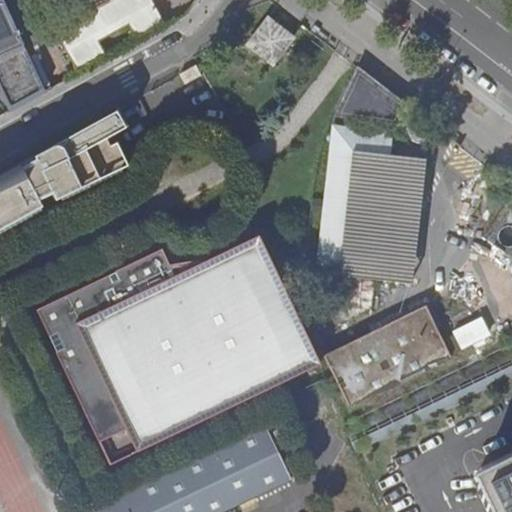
[(0,0),(26,54),(31,54),(42,49),(44,45),(43,40),(25,0),(0,0)]
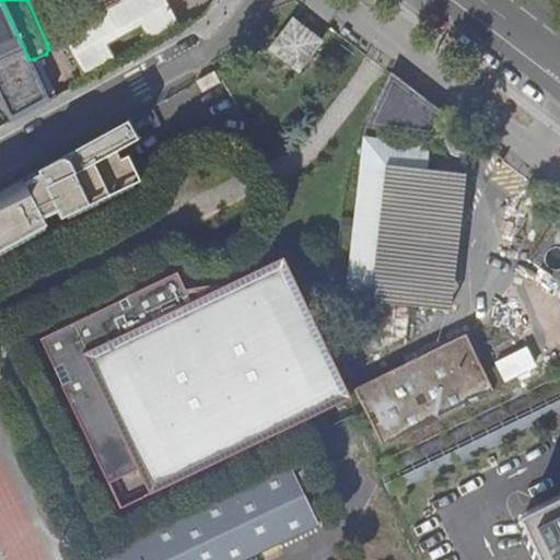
[(114,61),(105,46),(140,27),(149,43),(181,26),(165,0),(118,0),(56,34),(81,79),(114,61)]
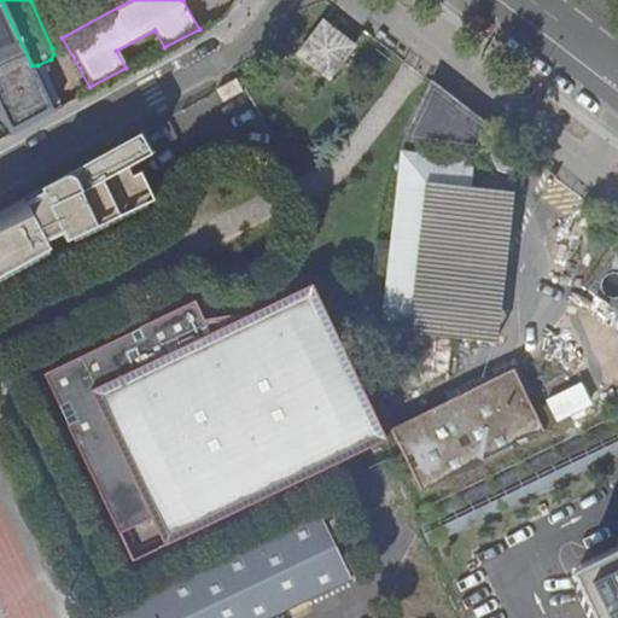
[(0,21),(0,120),(3,126),(41,108),(0,21)]
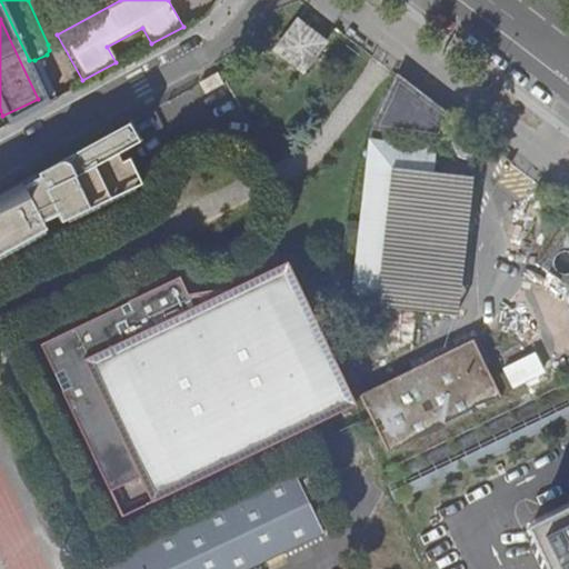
[(303,71),(326,42),(298,20),(276,50),(303,71)]
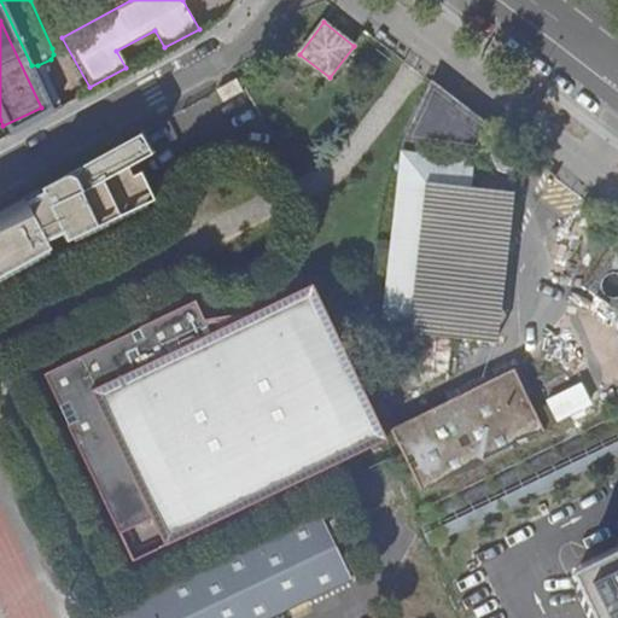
[(226,103),(244,93),(238,81),(220,91),(226,103)]
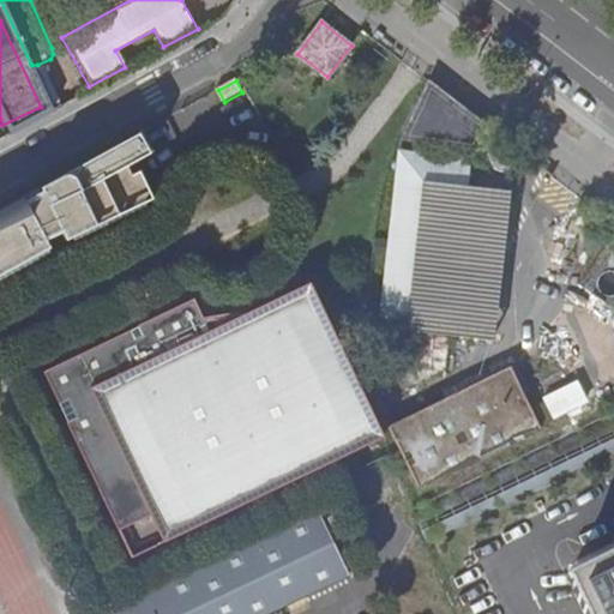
[(506,168),(519,154),(492,131),(493,130),(429,80),(403,143),(480,145),(506,168)]
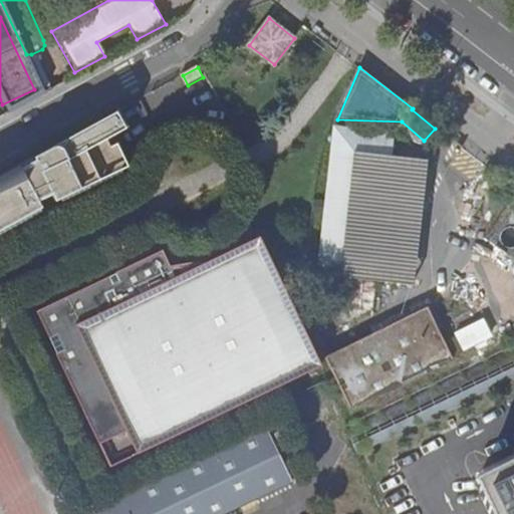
[(0,176),(0,225),(39,208),(36,201),(50,195),(53,202),(119,171),(123,163),(114,146),(85,162),(81,154),(108,136),(99,121),(63,141),(65,147),(58,150),(53,147),(18,166),(0,176)]
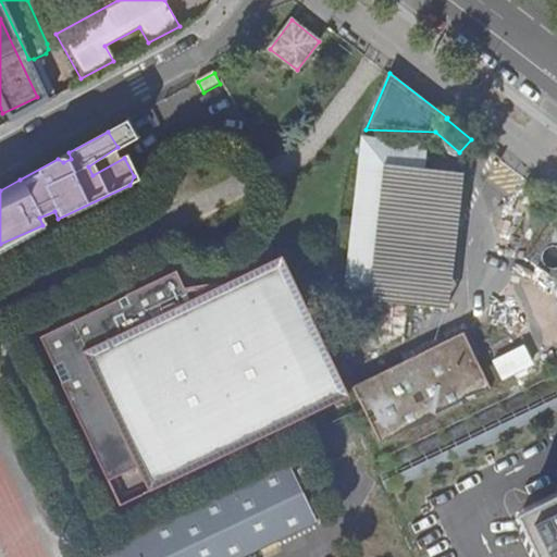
[(370,299),(448,307),(462,172),(384,163),(370,299)]
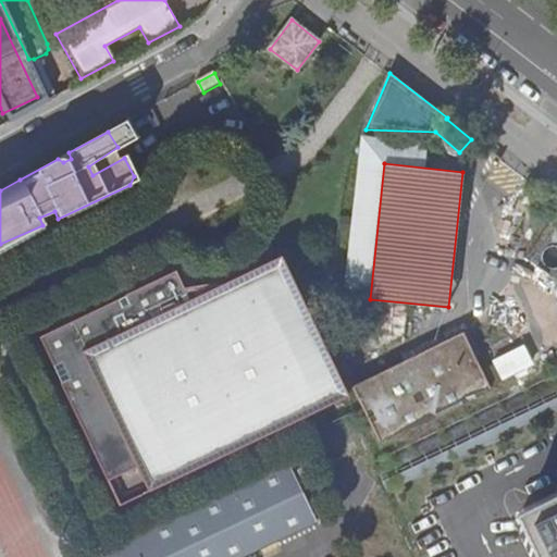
[(153,283),(36,337),(111,498),(140,484),(144,491),(346,397),(321,346),(279,257),(219,284),(212,284),(201,286),(184,291),(161,299),(153,283)]
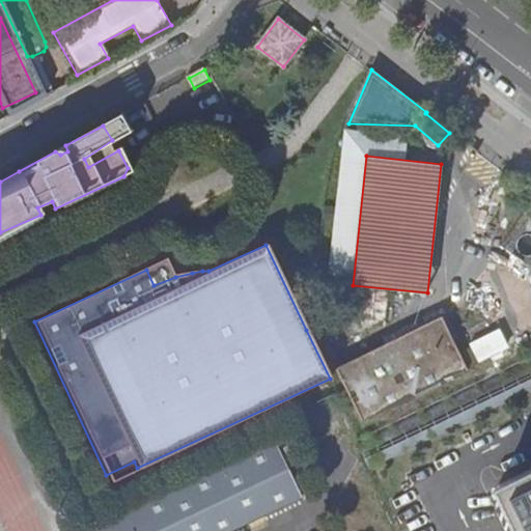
[(336,368),(363,422),(468,369),(467,369),(478,364),(470,346),(459,353),(442,316),(336,368)]
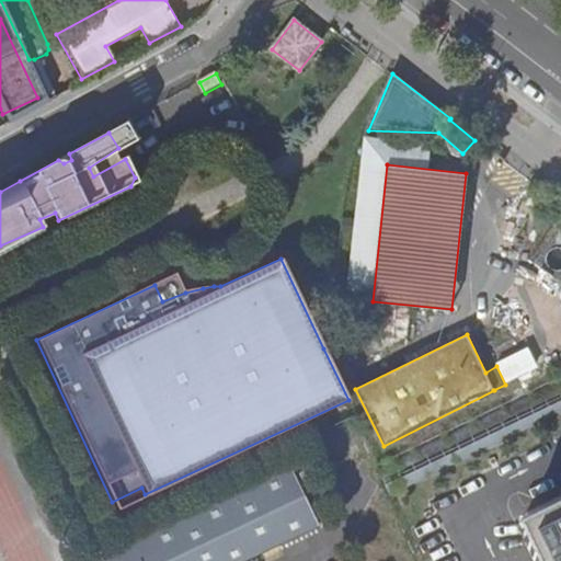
[(497,362),(508,381),(540,366),(529,345),(497,362)]
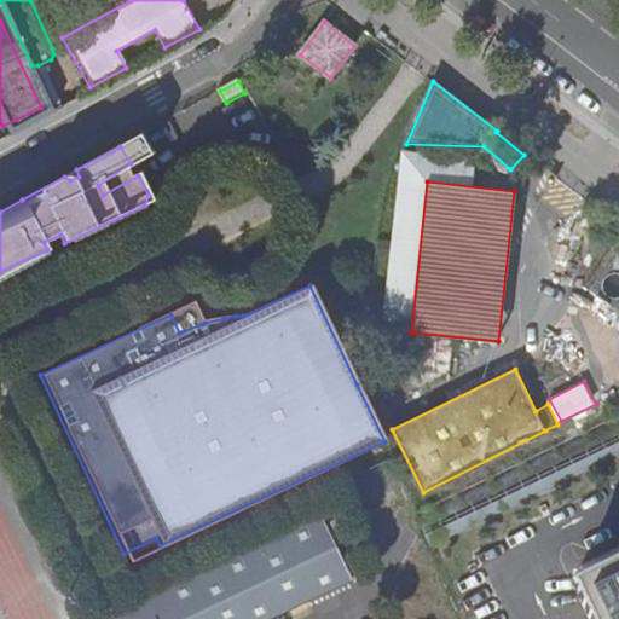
[(423,492),(439,526),(561,466),(545,431),(423,492)]
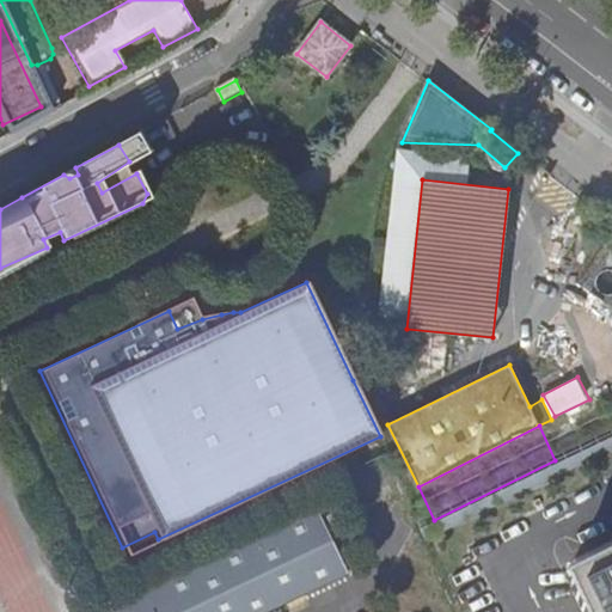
[(109,605),(111,611),(262,611),(347,573),(317,508),(109,605)]
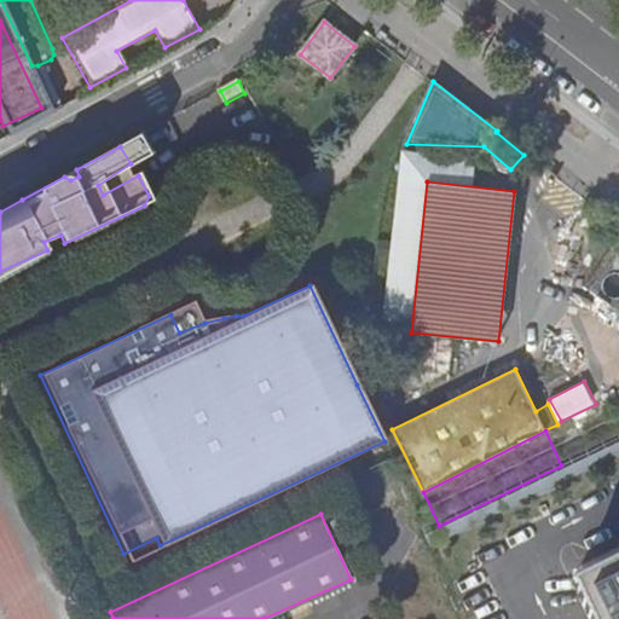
[(618,618),(618,548),(582,566),(608,618),(618,618)]
